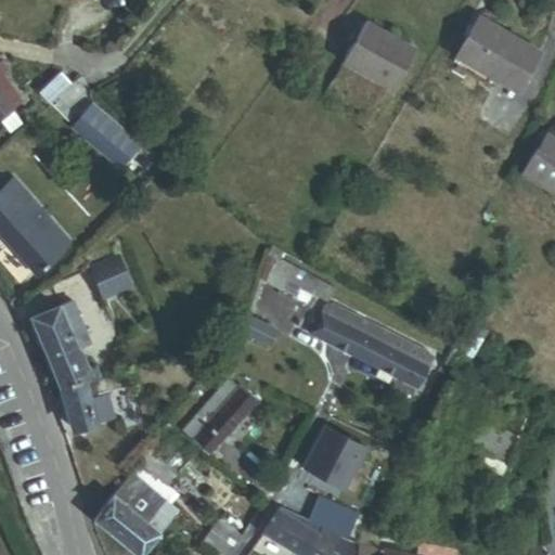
[(516,92),(539,53),(479,17),(455,56),(516,92)]
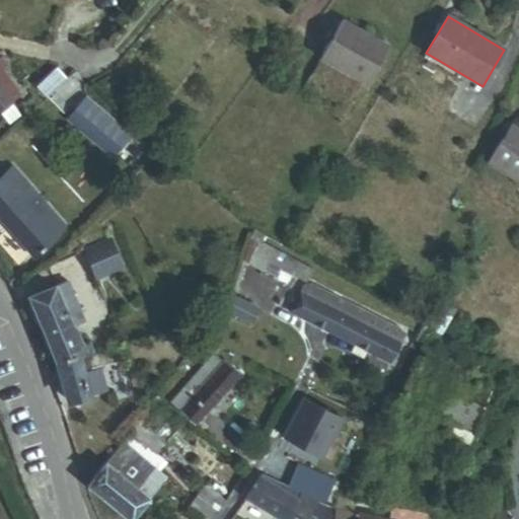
[(320,58),(366,84),(387,48),(343,20),(320,58)]
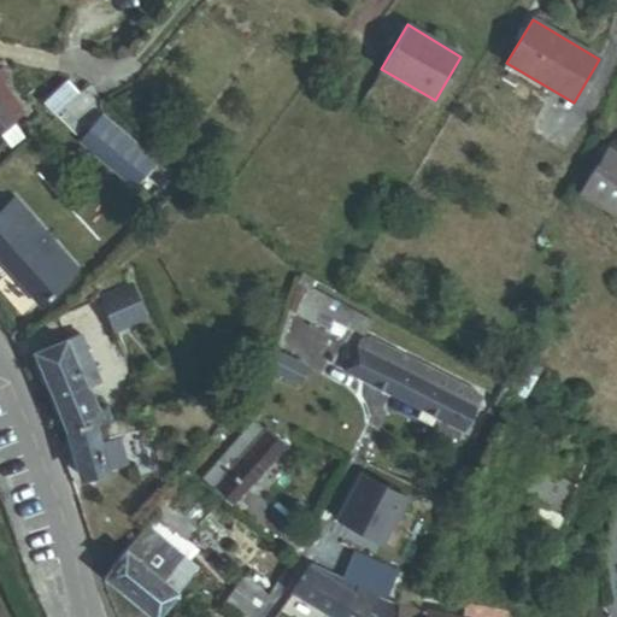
[(0,131),(13,123),(24,116),(3,86),(11,81),(4,69),(0,70),(0,131)]
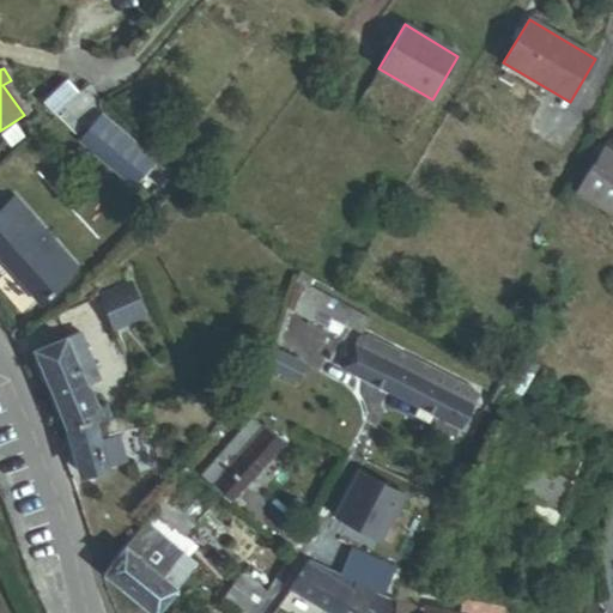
[(43,102),(56,115),(78,95),(66,82),(43,102)]
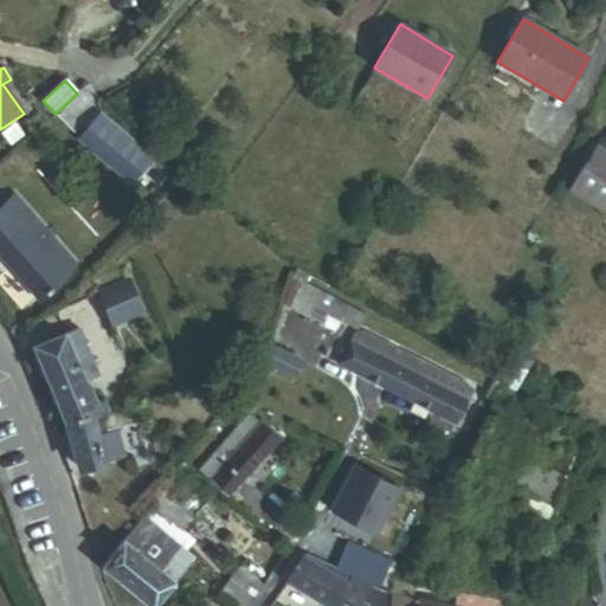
[(140,171),(113,148),(123,135),(100,115),(79,139),(130,181),(140,171)]
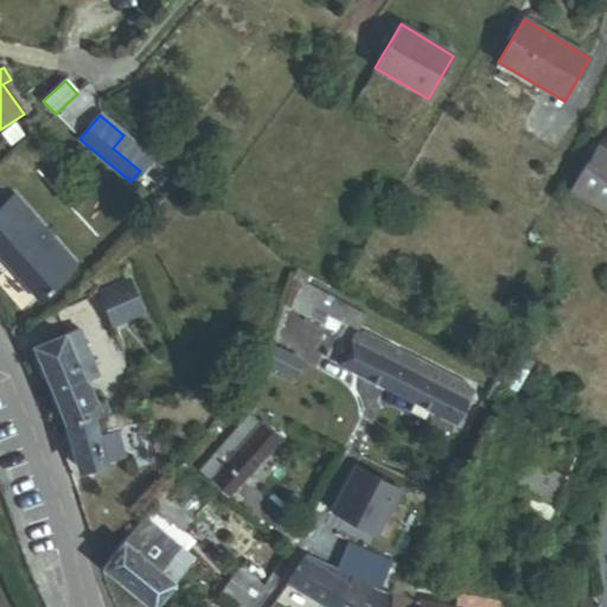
[(0,133),(8,146),(23,135),(13,121),(0,129),(0,133)]
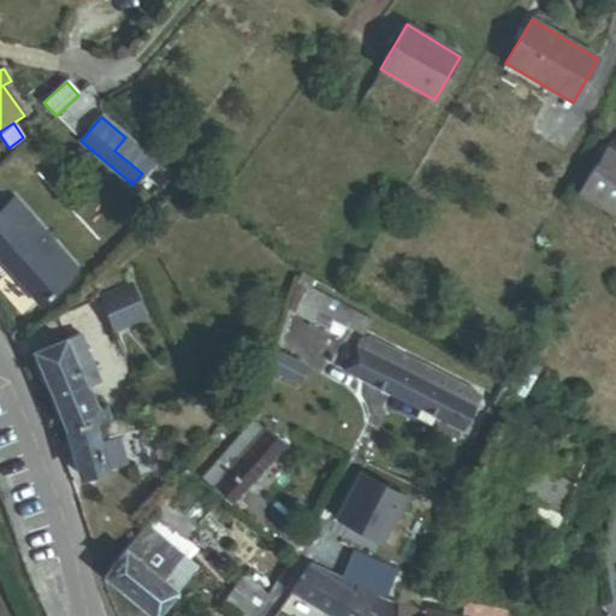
[(615,215),(615,155),(608,150),(580,191),(615,215)]
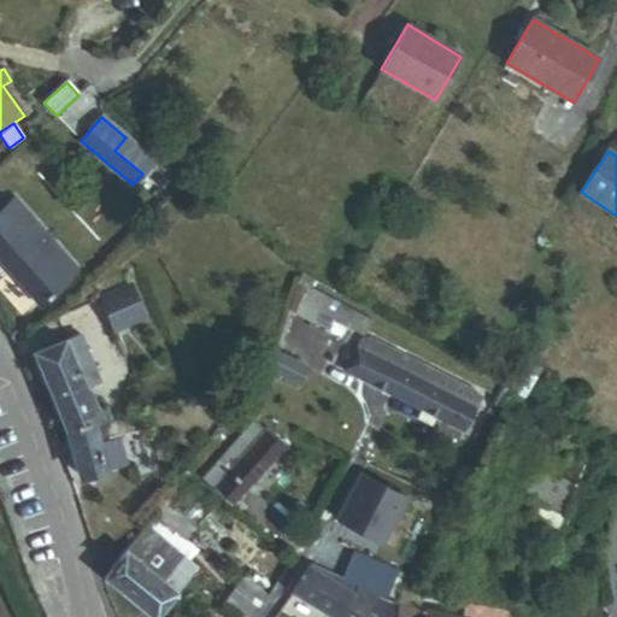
[(165,191),(171,182),(162,174),(154,181),(165,191)]
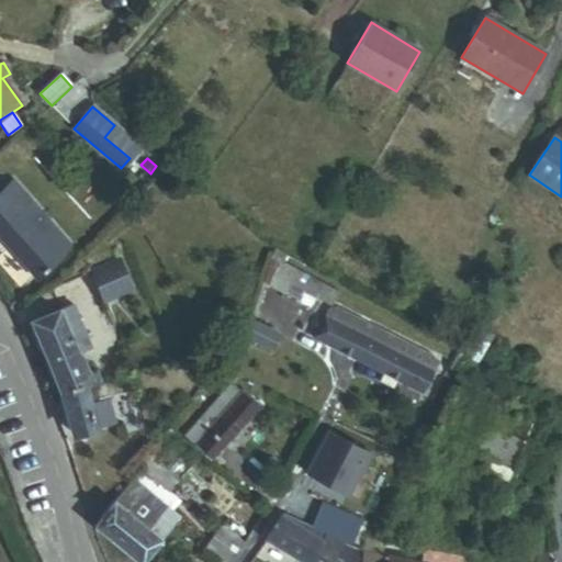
[(58,258),(71,247),(13,181),(0,191),(0,236),(37,280),(60,260),(58,258)]
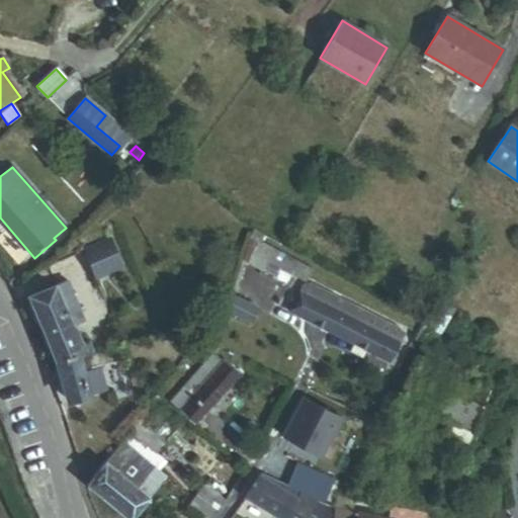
[(82,251),(94,277),(122,265),(109,238),(82,251)]
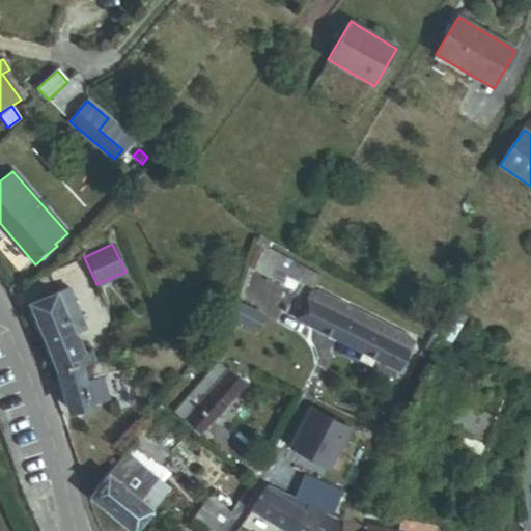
[(312,288),(319,275),(266,248),(253,270),(268,277),(272,268),(286,275),(282,284),(294,290),(299,281),(312,288)]
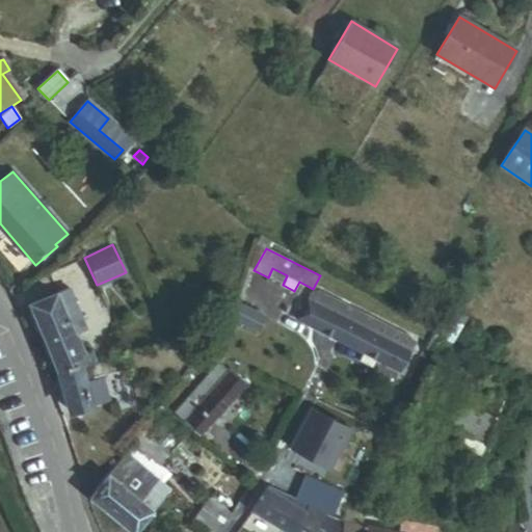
[(31,306),(59,371),(80,366),(94,362),(89,351),(83,354),(76,335),(86,330),(70,290),(31,306)]
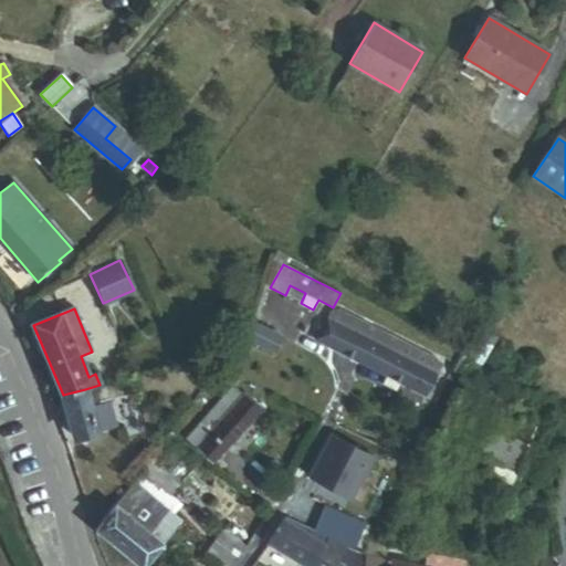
[(436,362),(437,360),(336,311),(329,312),(315,341),(386,376),(399,383),(425,396),(442,365),(436,362)]
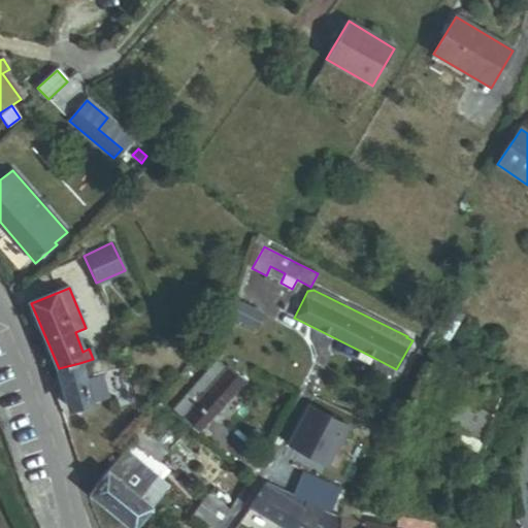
[(233,317),(256,328),(263,315),(237,302),(233,317)]
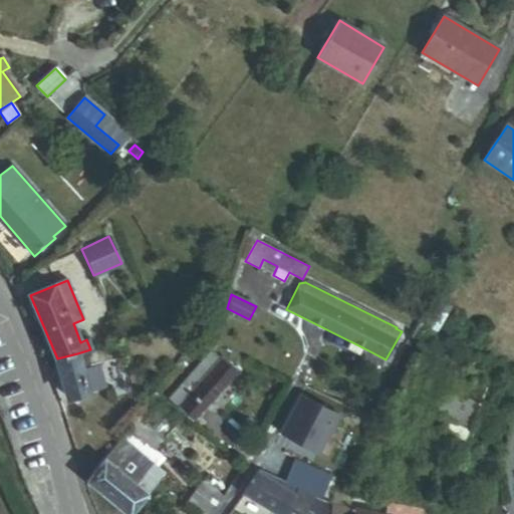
[(347,349),(358,355),(362,347),(350,341),(347,349)]
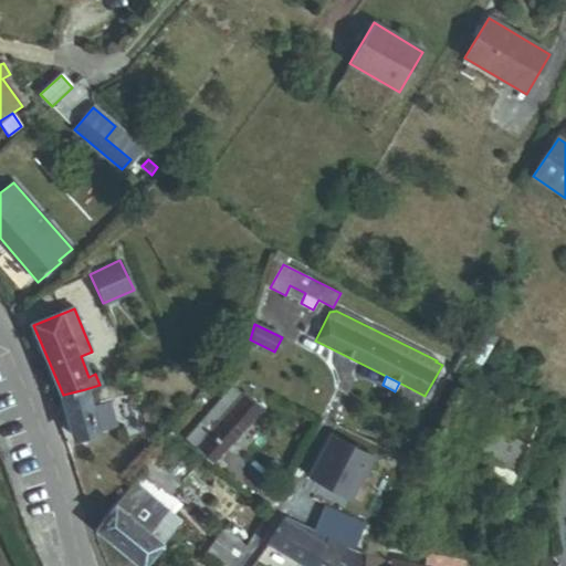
[(87,395),(90,405),(138,391),(135,381),(87,395)]
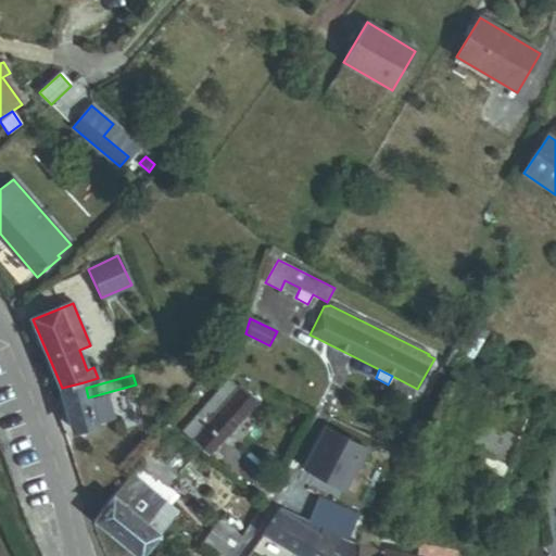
[(191,441),(207,456),(258,402),(242,386),(237,391),(228,381),(181,430),(192,440),(191,441)]
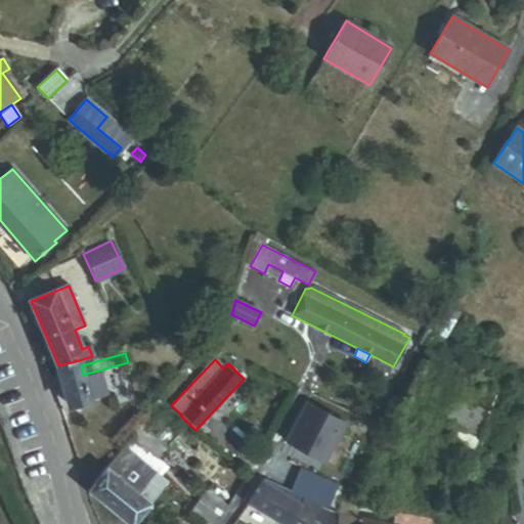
[(60,372),(81,365),(79,360),(58,365),(60,372)]
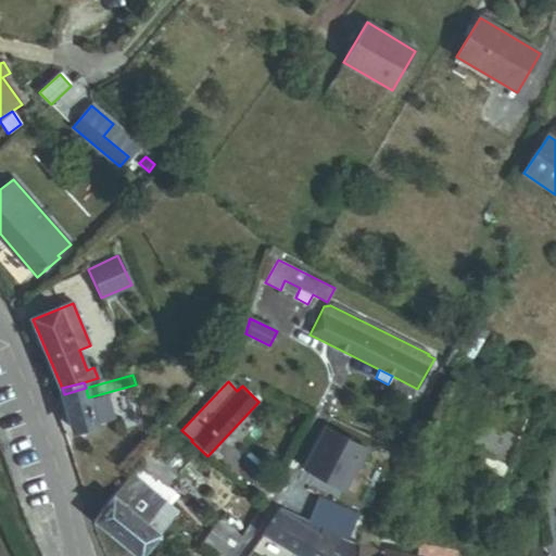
[(428,427),(508,460),(526,419),(445,386),(428,427)]
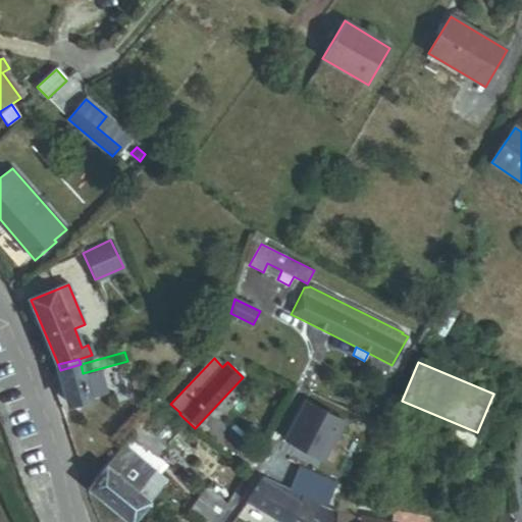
[(69,404),(107,393),(101,372),(84,377),(83,373),(81,364),(60,370),(69,404)]
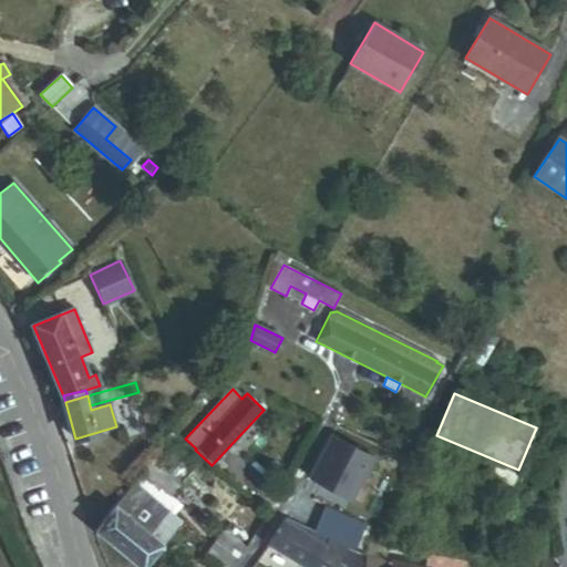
[(328,429),(310,477),(358,495),(375,447),(328,429)]
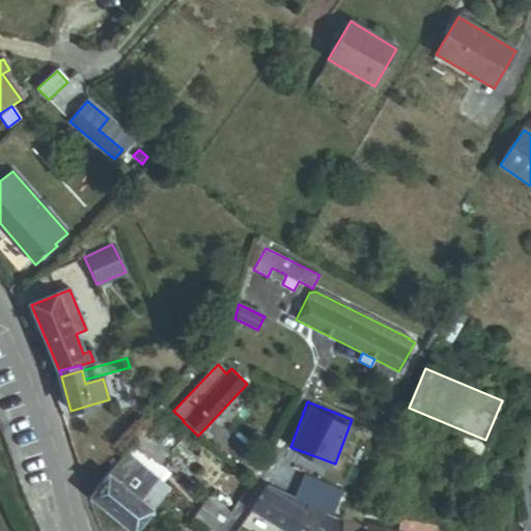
[(168,454),(184,436),(158,414),(156,417),(152,414),(139,430),(168,454)]
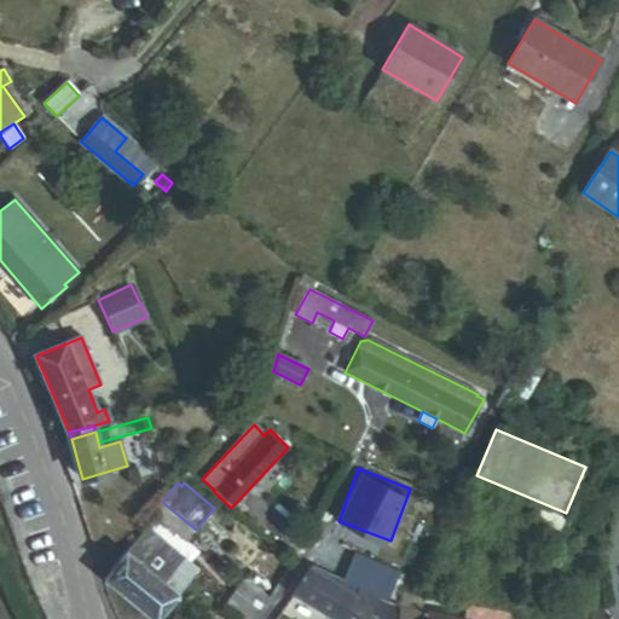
[(195,549),(186,543),(196,530),(162,502),(152,513),(156,516),(104,579),(150,618),(157,618),(197,572),(185,561),(195,549)]
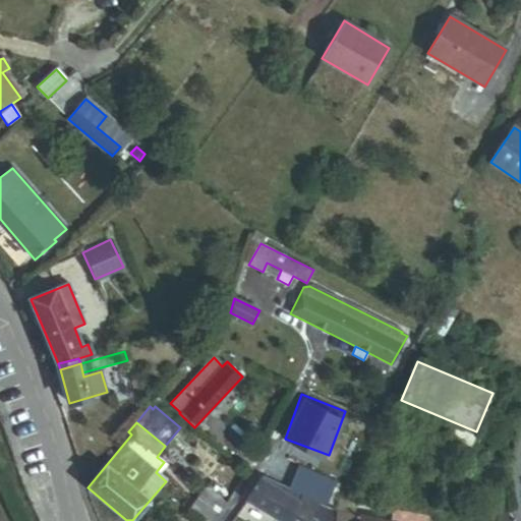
[(297,488),(319,499),(326,484),(304,474),(297,488)]
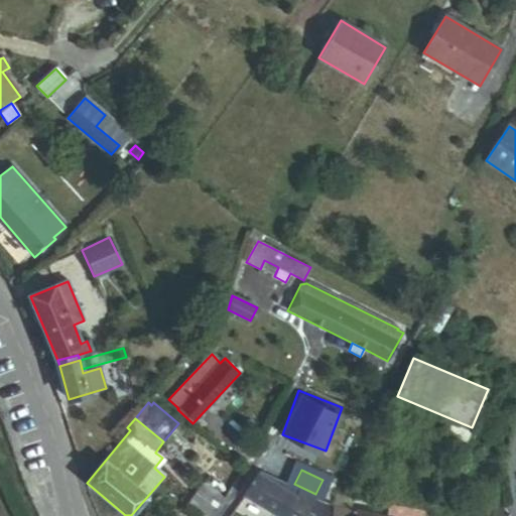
[(244,495),(279,514),(294,488),(260,472),(256,477),(244,495)]
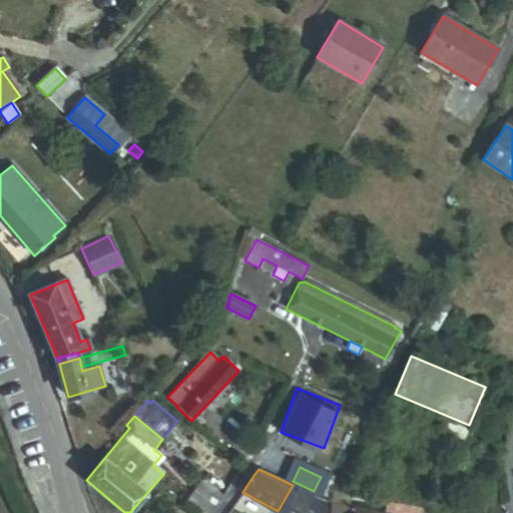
[(185,505),(195,512),(209,512),(222,496),(202,481),(185,505)]
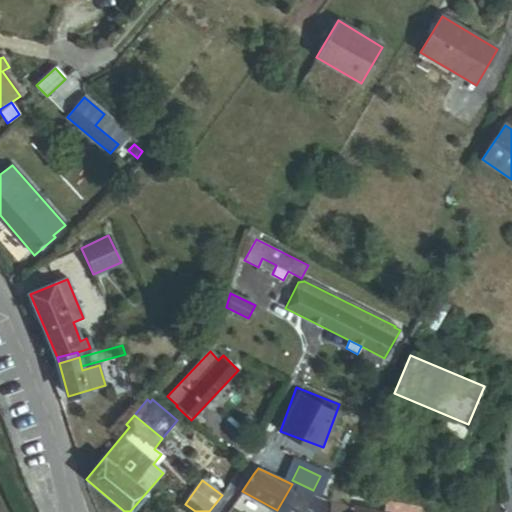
[(329,511),(330,505),(331,502),(292,484),(277,510),(279,511),(329,511)]
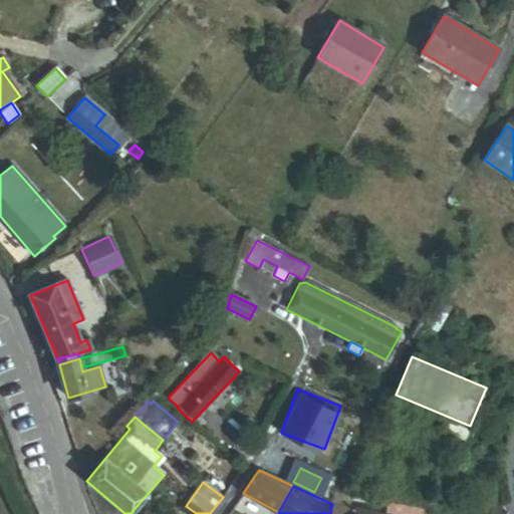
[(425,513),(426,511),(389,504),(386,513),(370,513),(362,512),(362,513),(425,513)]
